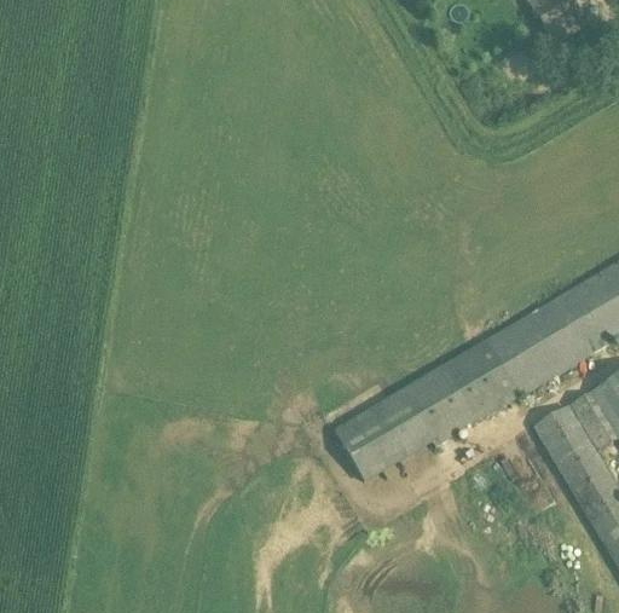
[(549,6),(559,0),(525,0),(534,16),(549,6)]
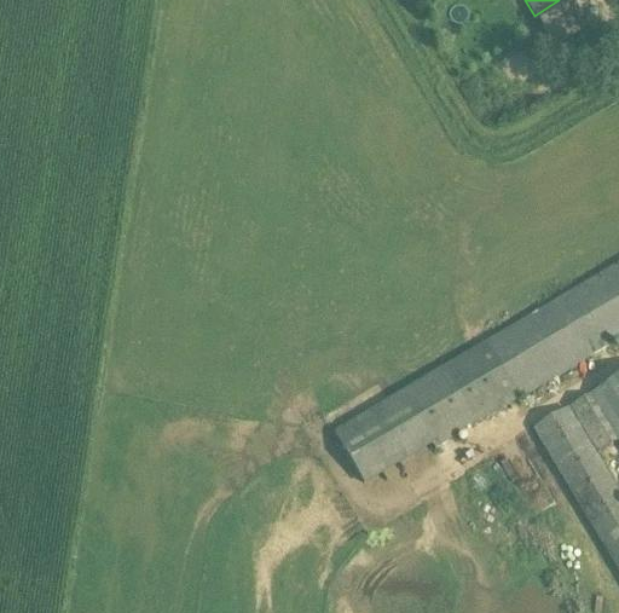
[(565,34),(585,21),(577,7),(555,21),(565,34)]
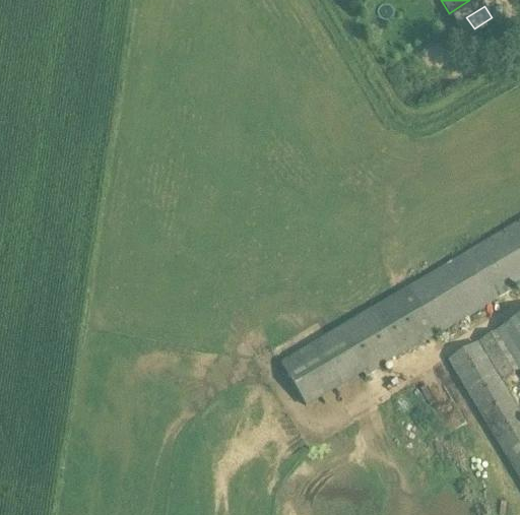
[(366,375),(519,283),(519,218),(280,361),(306,404),(363,371),(366,375)]
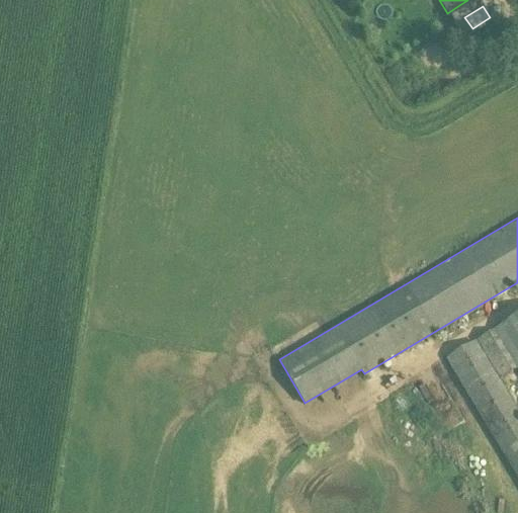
[(517,313),(477,338),(500,377),(517,366),(517,367),(517,313)]
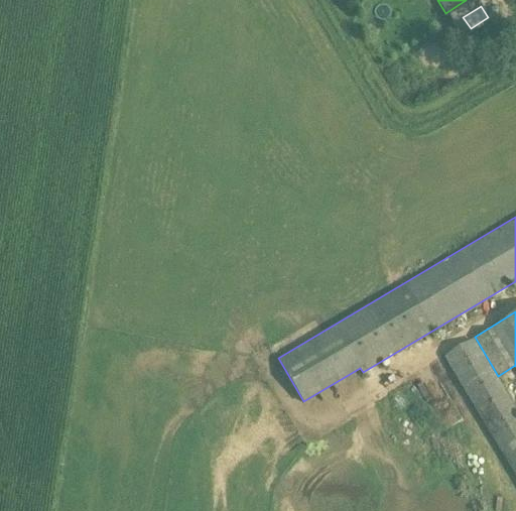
[(515,475),(515,407),(474,338),(443,355),(515,475)]
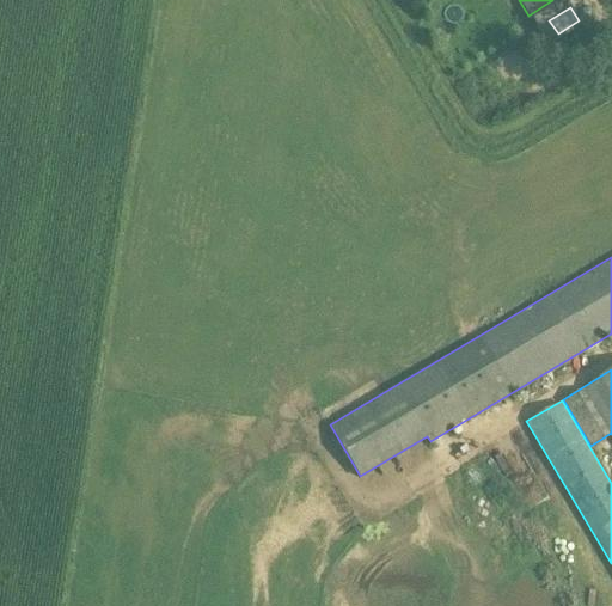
[(490,446),(505,459),(500,465),(514,477),(531,457),(503,432),(490,446)]
